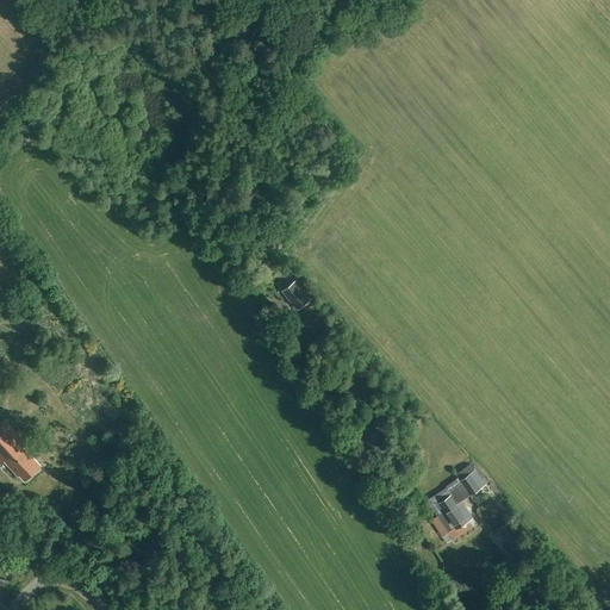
[(282,292),(297,310),(311,299),(296,281),(282,292)]
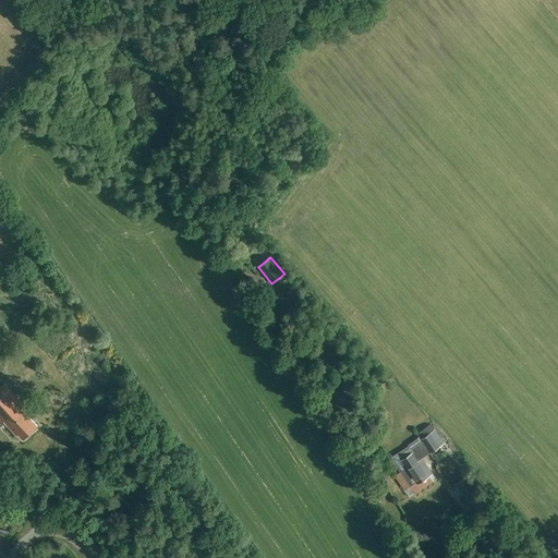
[(4,384),(0,387),(0,420),(2,422),(3,421),(9,426),(16,434),(17,433),(23,438),(36,426),(24,413),(27,410),(4,384)]
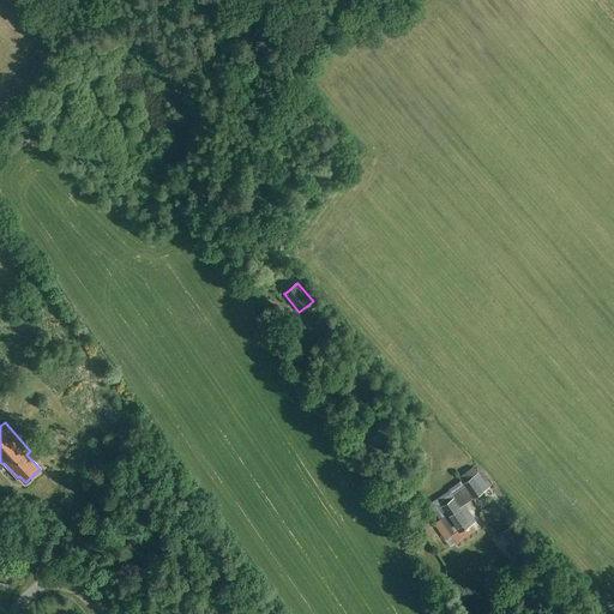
[(374,438),(392,456),(399,447),(381,431),(374,438)]
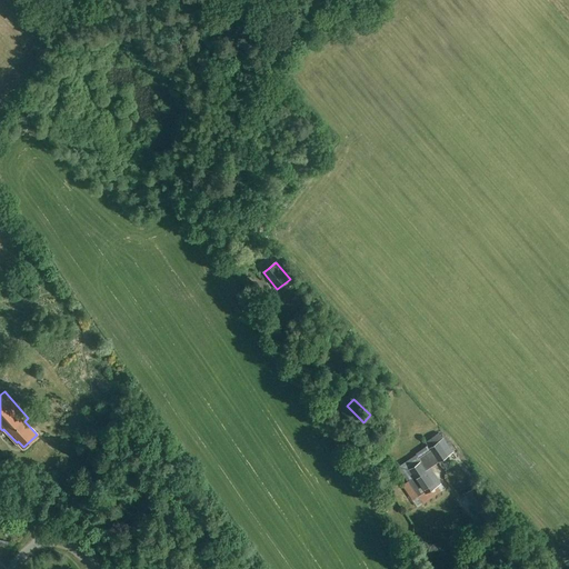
[(445,438),(442,439),(438,433),(426,442),(430,448),(431,450),(420,458),(422,461),(409,469),(415,477),(409,481),(419,496),(423,492),(425,493),(441,482),(430,467),(453,451),(445,438)]
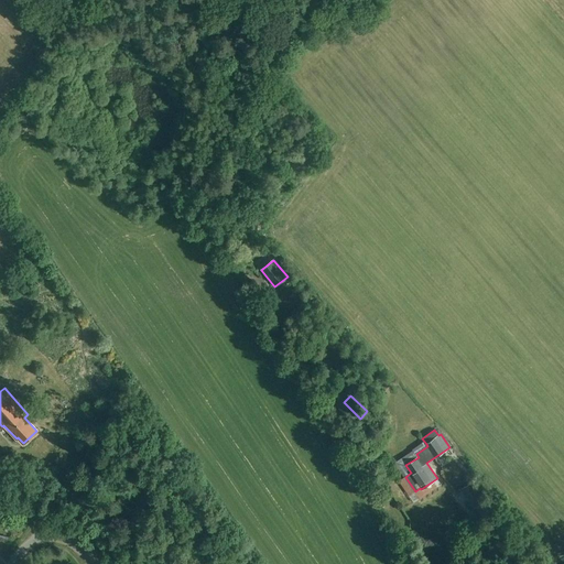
[(462,488),(475,508),(487,499),(473,480),(462,488)]
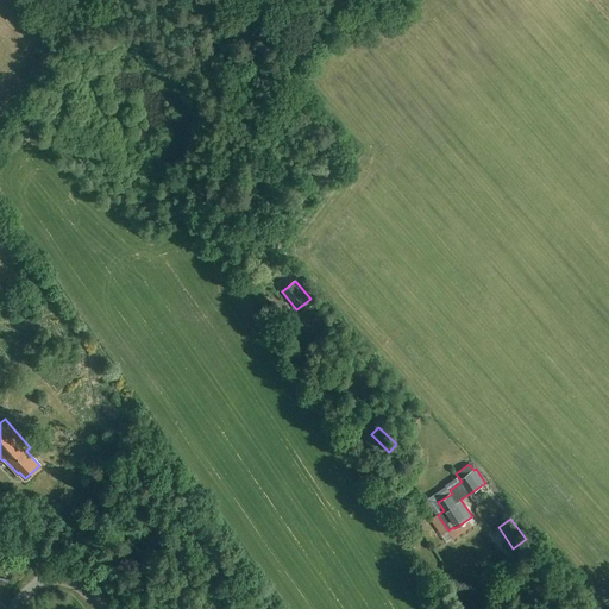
All buildings are outlined.
